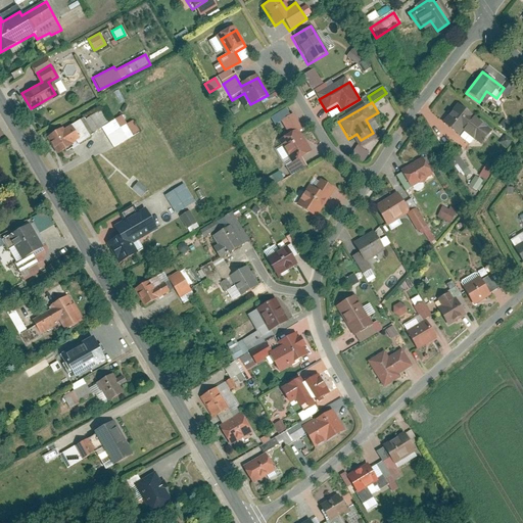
[(489,133),(458,105),(442,124),(454,133),(460,127),(480,144),(489,133)]
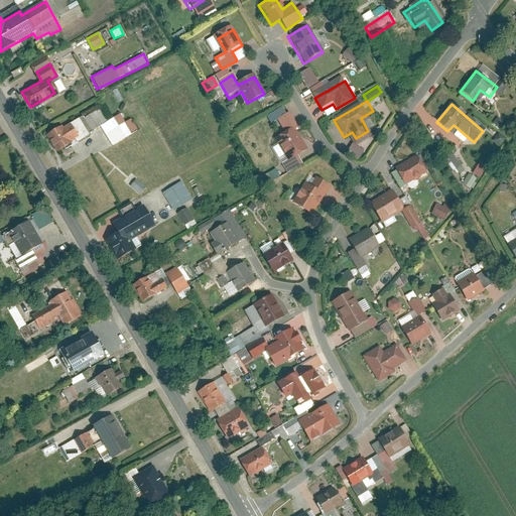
[(51,132),(58,145),(104,120),(96,107),(51,132)]
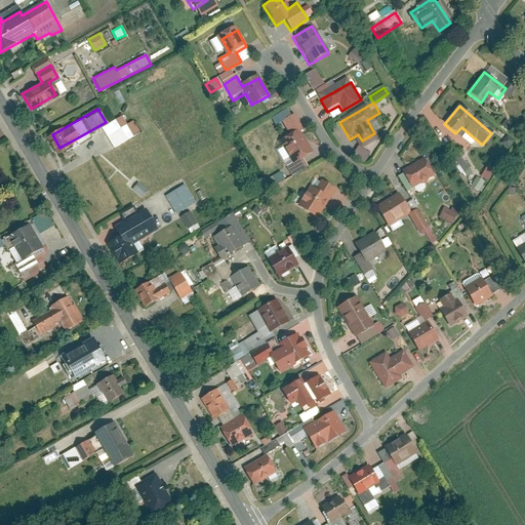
[(294,133),(304,127),(295,113),(281,121),(289,135),(277,144),(289,162),(283,166),(290,177),(305,169),(297,158),(307,153),(294,133)]
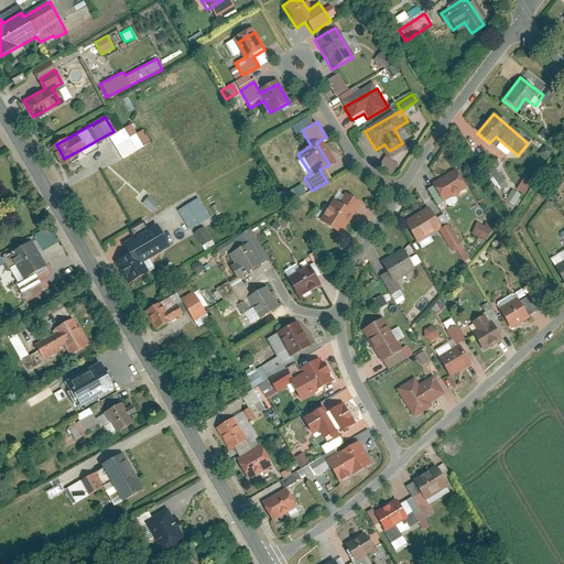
[(132,130),(117,138),(126,153),(140,144),(132,130)]
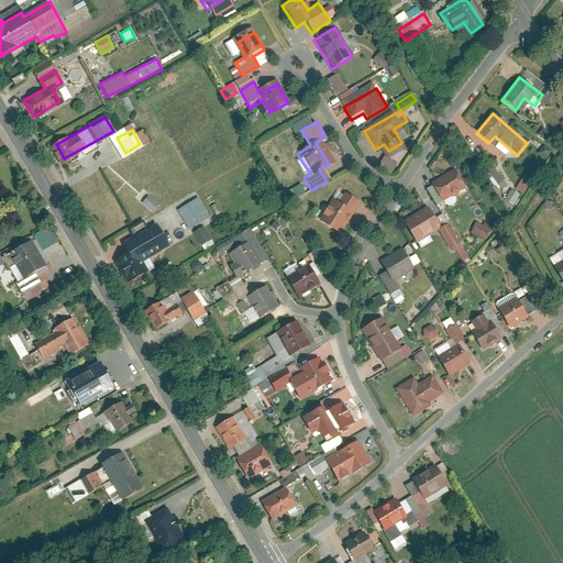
[(494,162),(485,167),(498,185),(506,180),(494,162)]
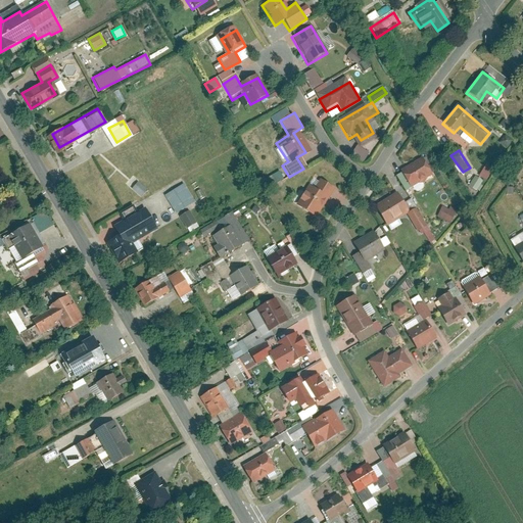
[(430,178),(420,161),(398,174),(409,191),(430,178)]
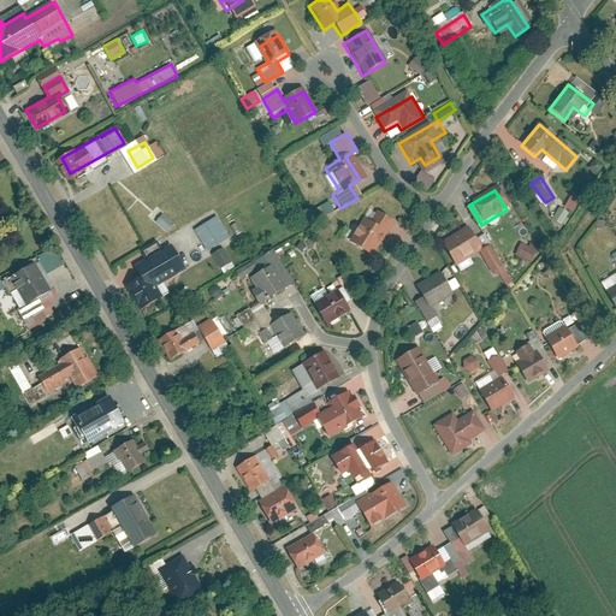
[(570,212),(580,200),(572,194),(563,206),(570,212)]
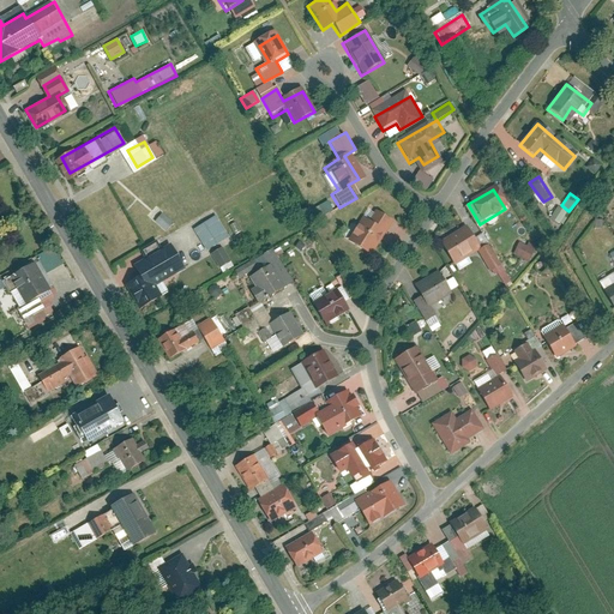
[(312,222),(331,210),(326,200),(307,212),(312,222)]
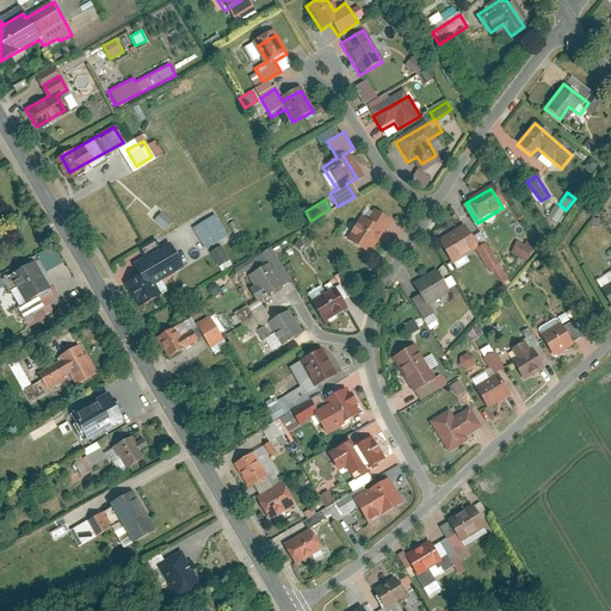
[(563,211),(555,205),(547,218),(556,224),(563,211)]
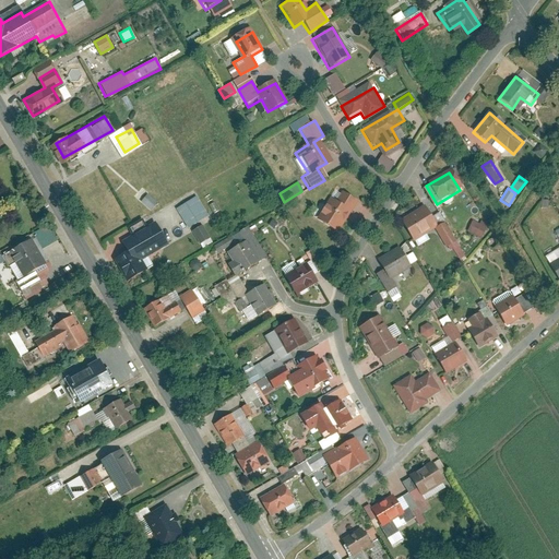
[(333,190),(318,221),(333,228),(348,198),(333,190)]
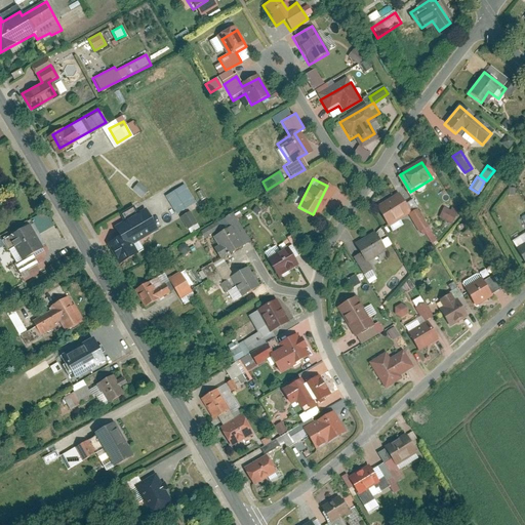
[(149,191),(138,183),(132,190),(143,198),(149,191)]
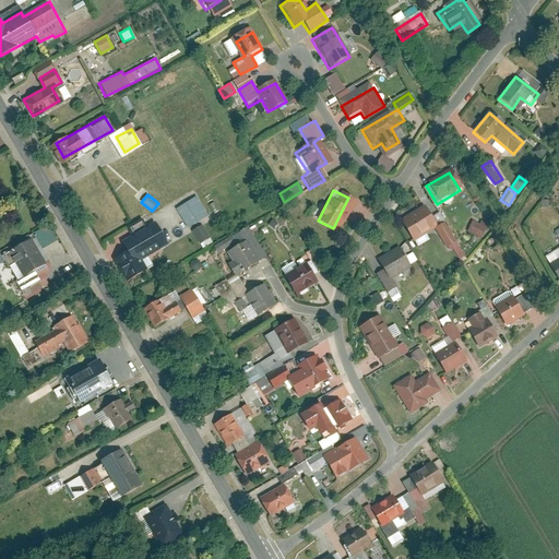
[(210,215),(197,195),(177,209),(189,228),(210,215)]
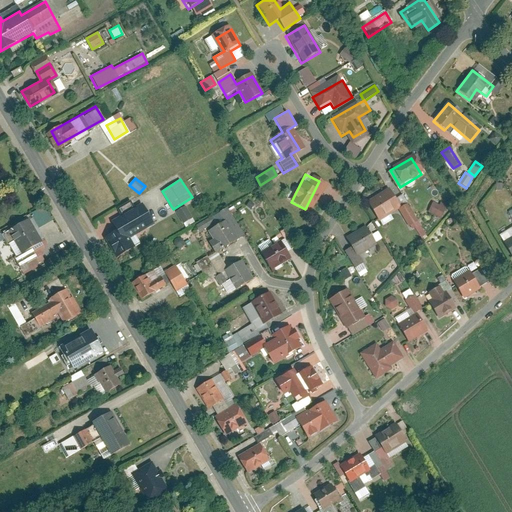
[(398,208),(389,191),(370,202),(380,219),(398,208)]
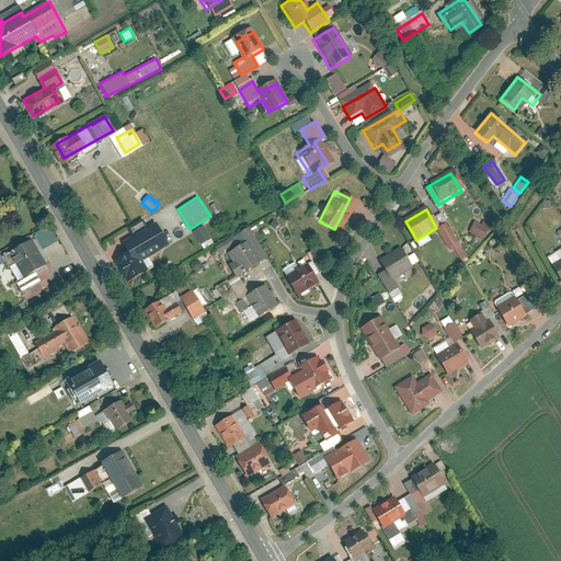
[(128,251),(114,260),(128,284),(149,271),(144,261),(170,245),(157,222),(148,228),(144,219),(128,228),(133,236),(123,242),(128,251)]
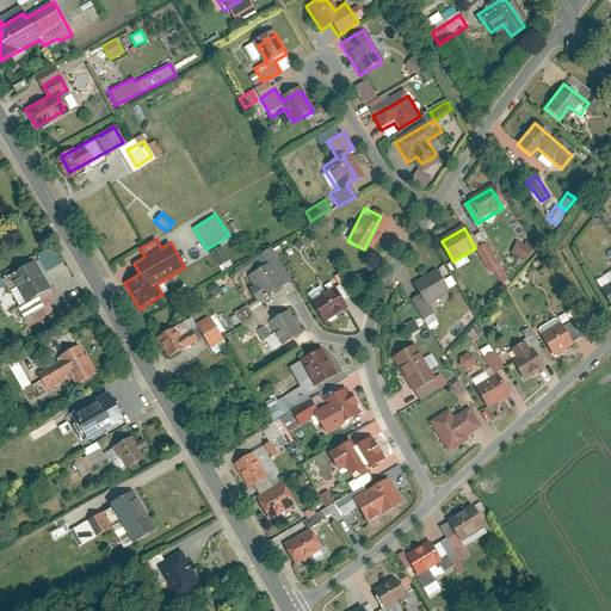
[(530,247),(514,241),(510,254),(525,259),(530,247)]
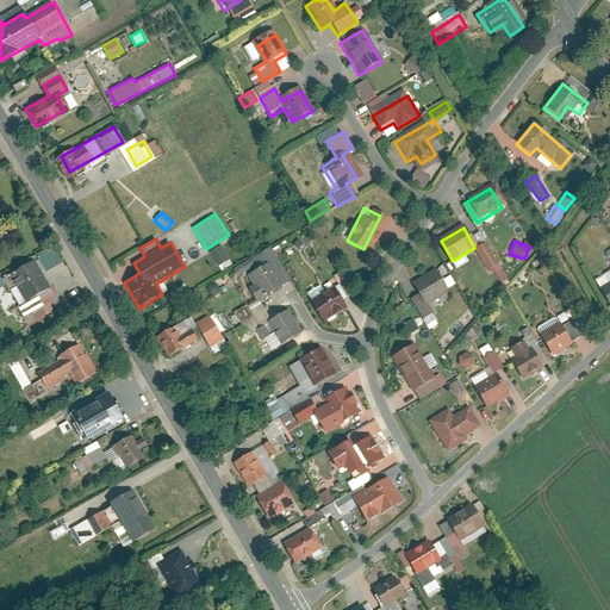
[(218,271),(230,266),(222,246),(210,250),(218,271)]
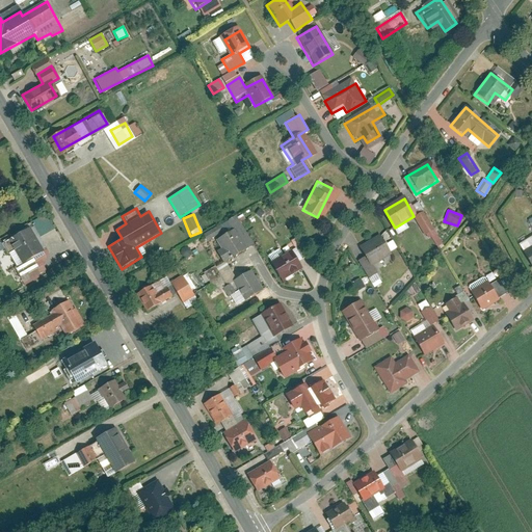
[(434,232),(424,215),(416,220),(426,237),(434,232)]
